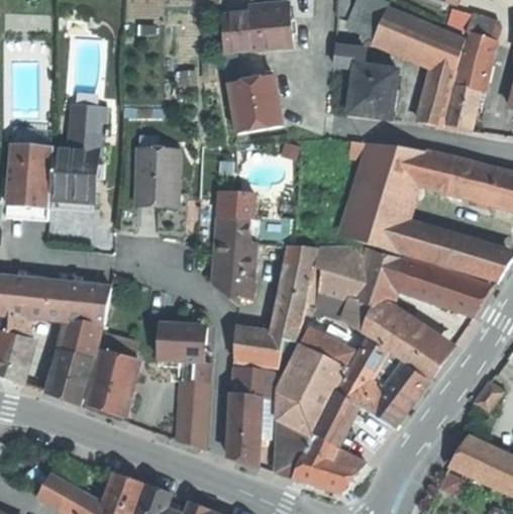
[(355,0),(345,22),(372,33),(385,5),(387,0),(355,0)]
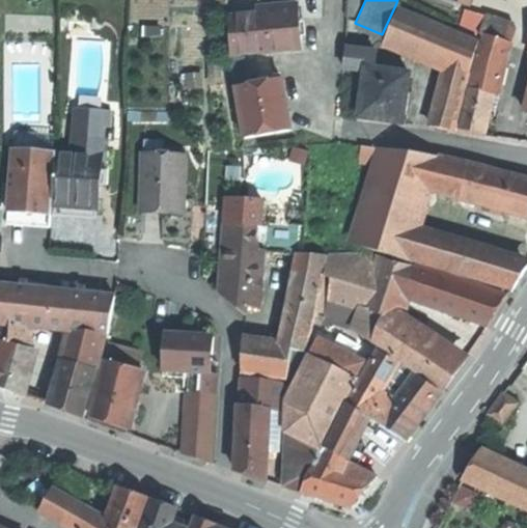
[(254,10),(227,12),(230,51),(283,47),(299,46),(296,1),(254,4),(254,10)]
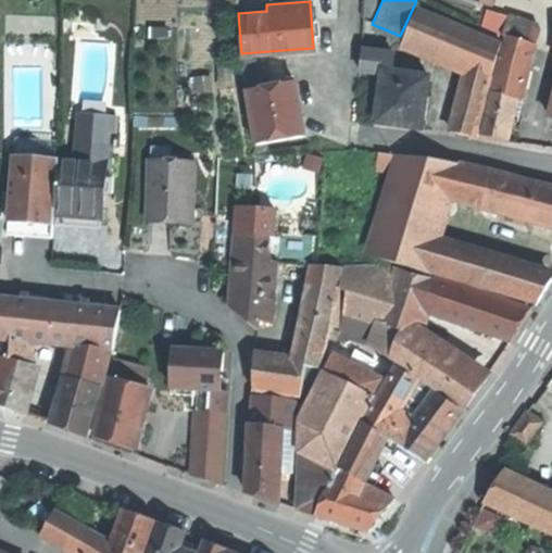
[(414,5),(400,36),(418,45),(431,13),(414,5)]
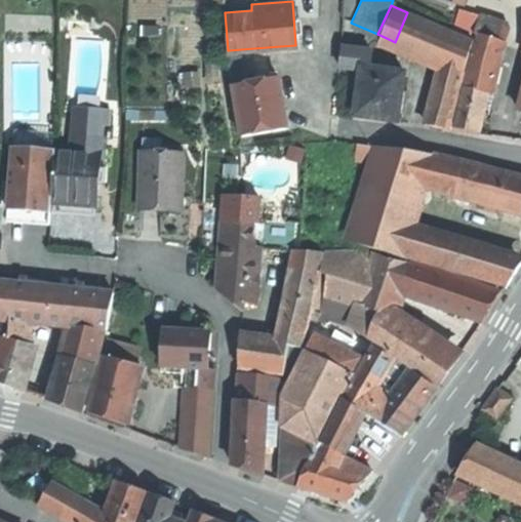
[(471,30),(477,13),(455,7),(448,25),(469,35),(471,30)]
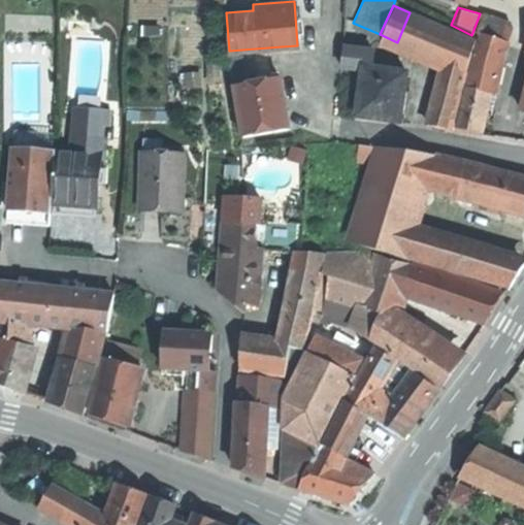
[(480,13),(473,30),(501,40),(504,41),(510,28),(506,21),(480,11),(480,13)]
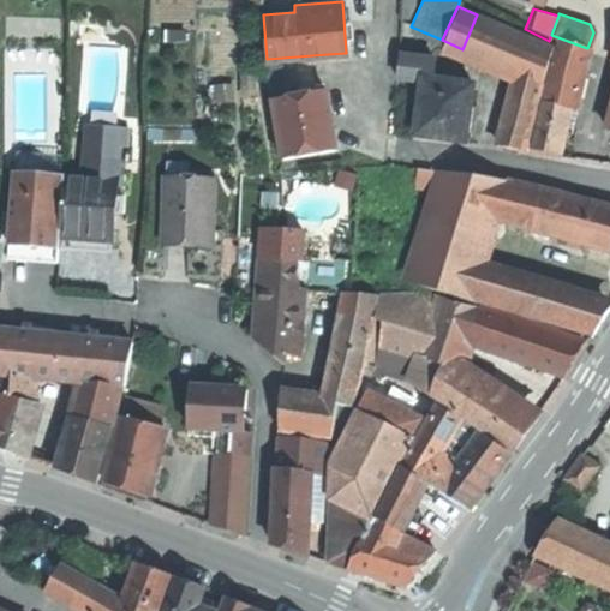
[(477,15),(462,49),(513,70),(522,75),(537,40),(477,15)]
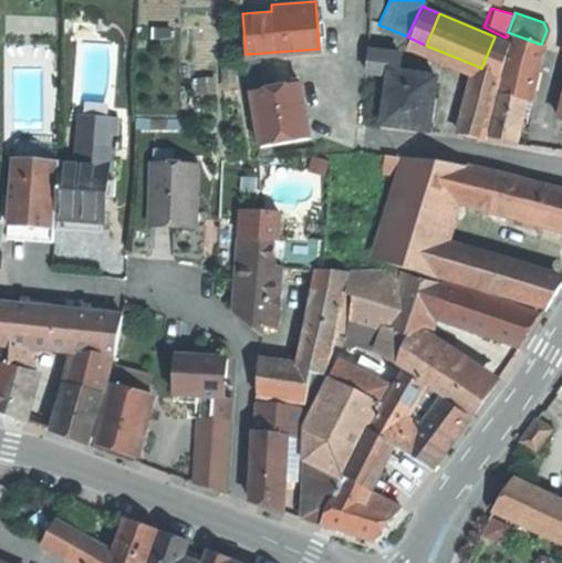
[(523,97),(538,43),(508,32),(506,38),(508,39),(502,62),(505,63),(498,91),(522,97),(523,97)]
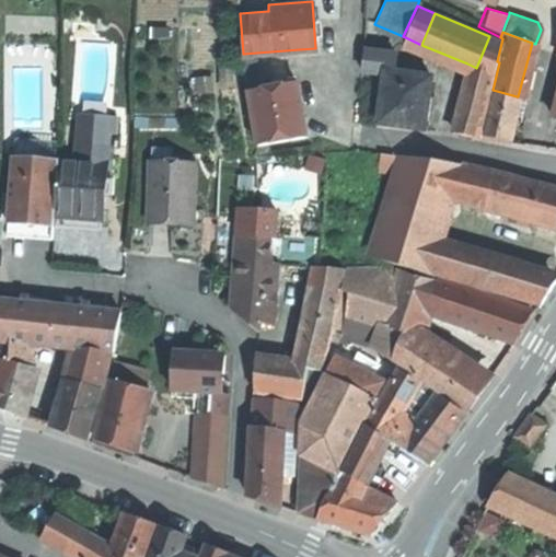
[(499,41),(489,36),(476,68),(491,70),(499,41)]
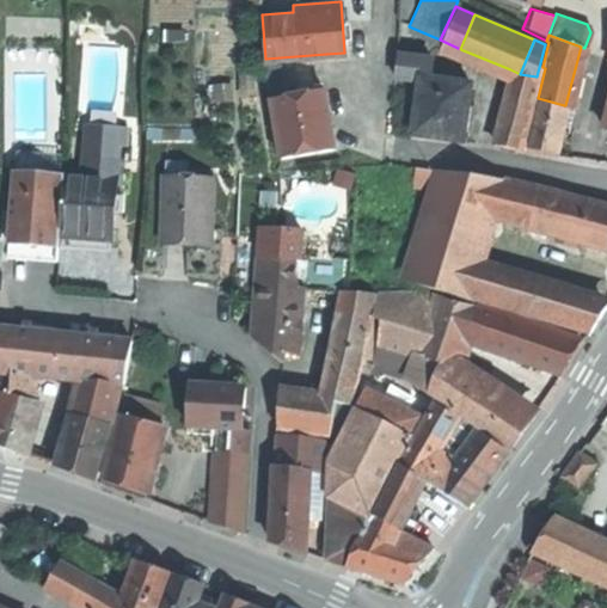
[(416,80),(423,80),(427,60),(396,55),(392,77),(416,80)]
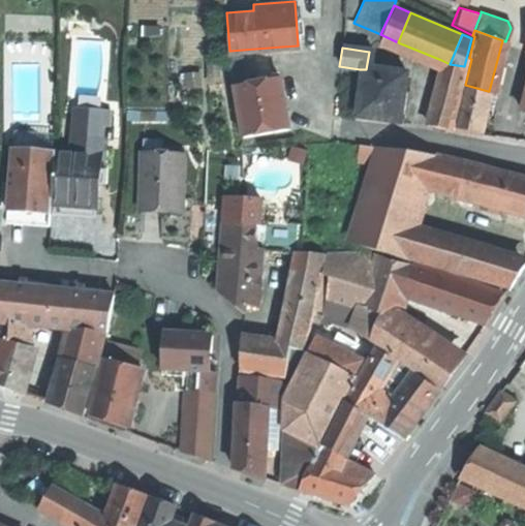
[(217,60),(204,61),(205,81),(218,81),(217,60)]
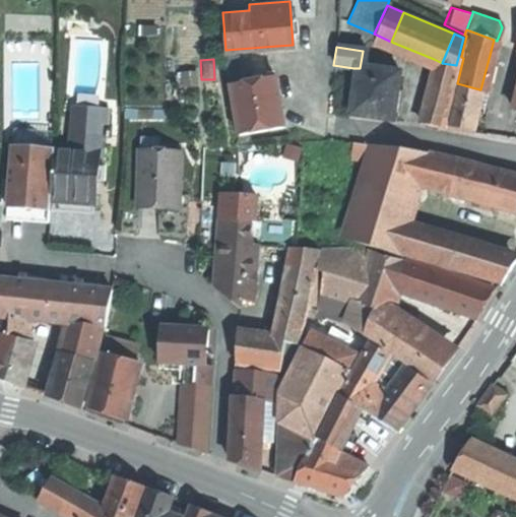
[(442,63),(434,59),(418,119),(442,125),(456,65),(442,63)]
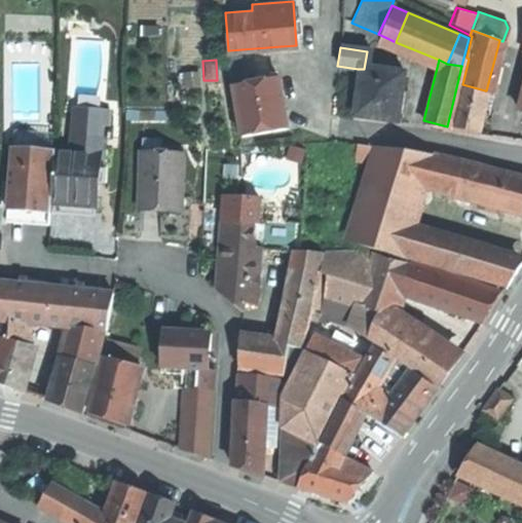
[(183,81),(195,81),(195,68),(183,69),(183,81)]
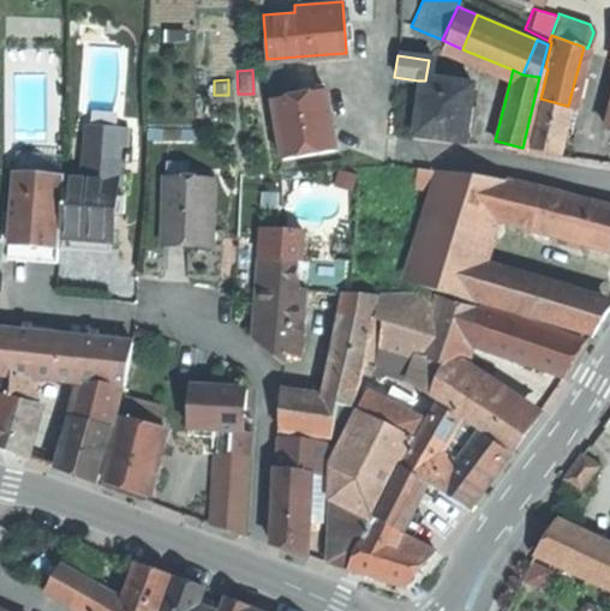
[(425,81),(418,81),(411,133),(434,137),(461,141),(468,88),(425,81)]
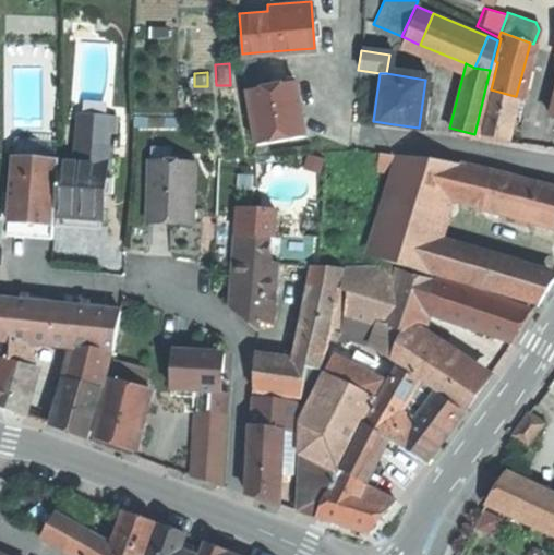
[(272,84),(286,82),(284,74),(276,75),(276,76),(271,77),(272,84)]
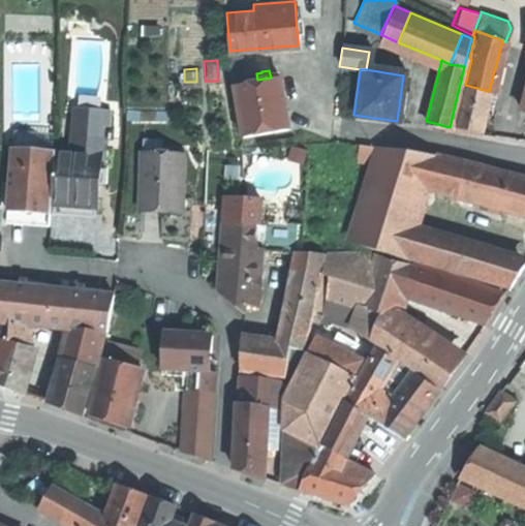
[(279,76),(271,78),(257,80),(234,84),(241,134),(287,127),(283,101),(279,76)]
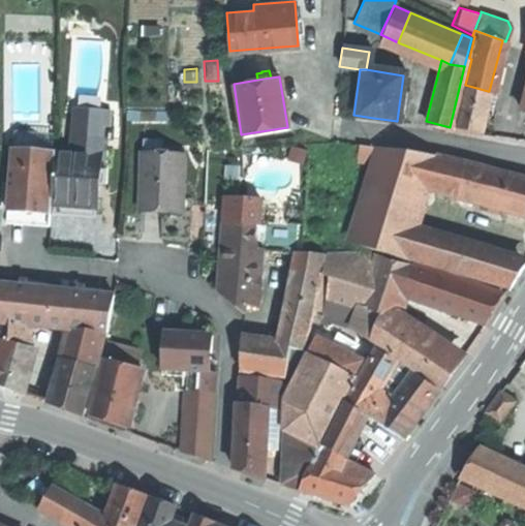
[(488,91),(465,85),(455,124),(467,127),(479,130),(485,105),(488,91)]
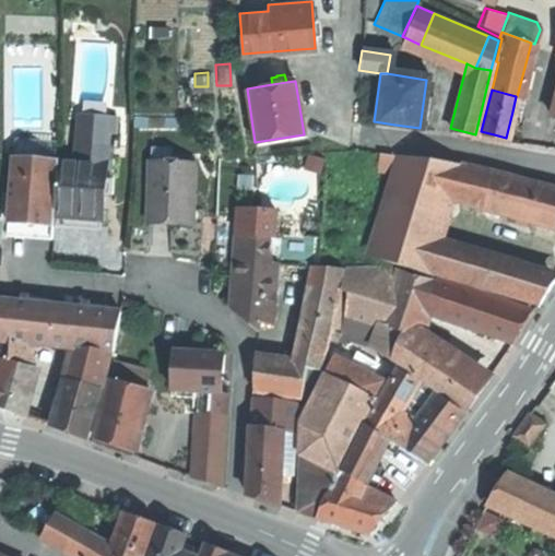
[(521,97),(517,96),(516,96),(512,111),(518,113),(521,97)]
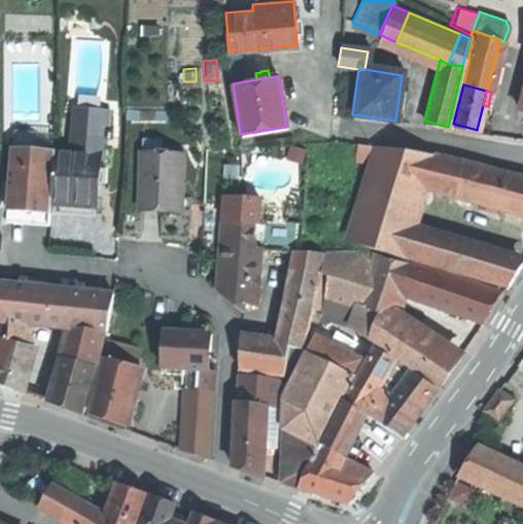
[(71,104),(69,132),(97,133),(98,123),(105,123),(106,106),(71,104)]
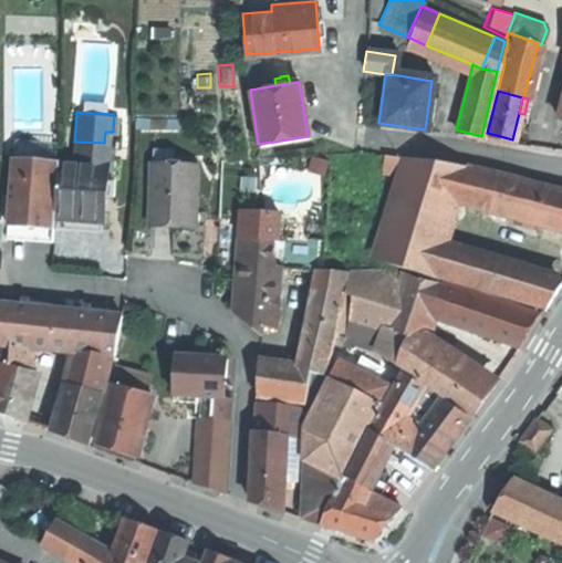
[(178,115),(132,115),(132,126),(178,126),(178,115)]
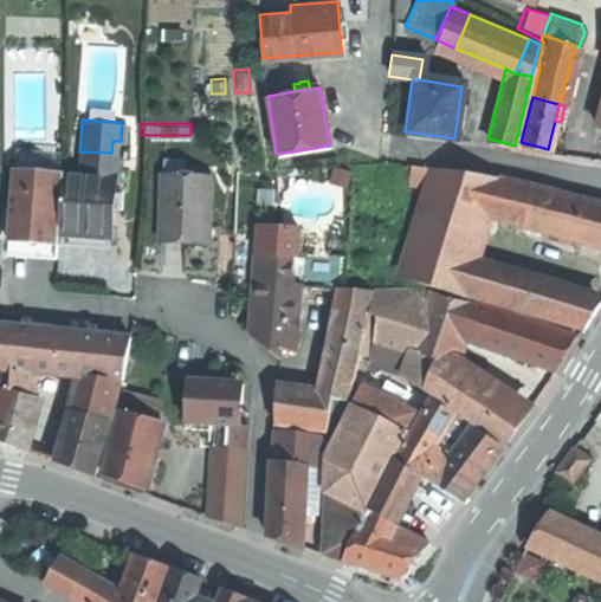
[(79,151),(78,172),(110,174),(111,153),(79,151)]
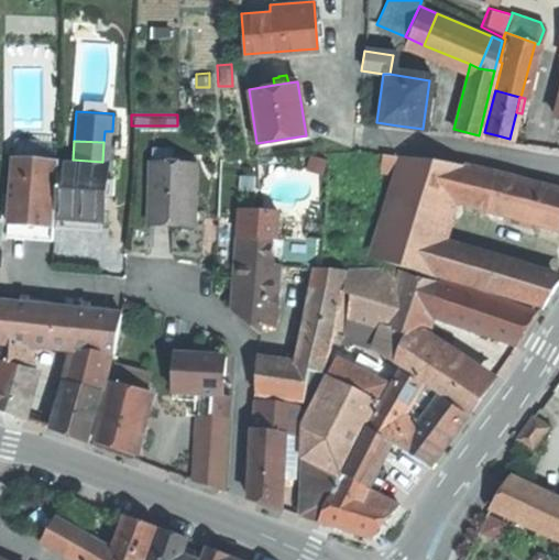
[(403,155),(380,151),(377,165),(398,168),(403,155)]
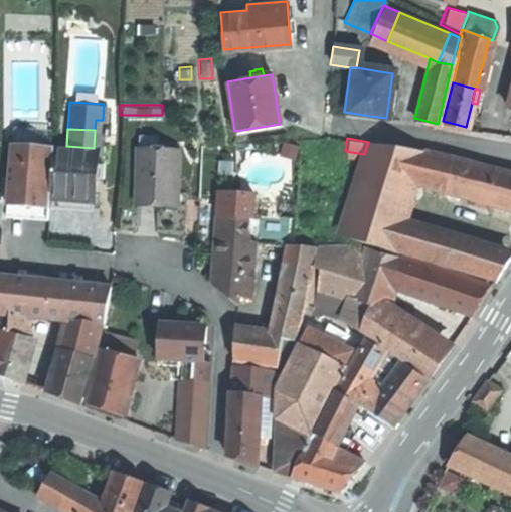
[(420,150),(368,142),(364,154),(363,160),(412,175),(420,150)]
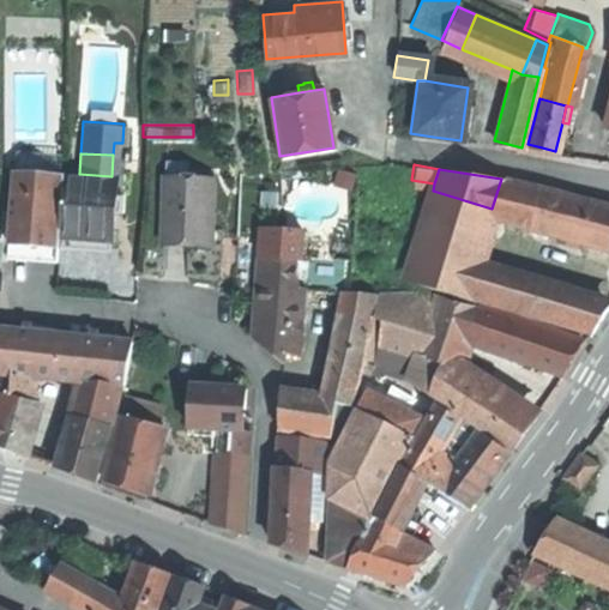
[(5,242),(55,245),(56,234),(60,173),(10,170),(5,242)]
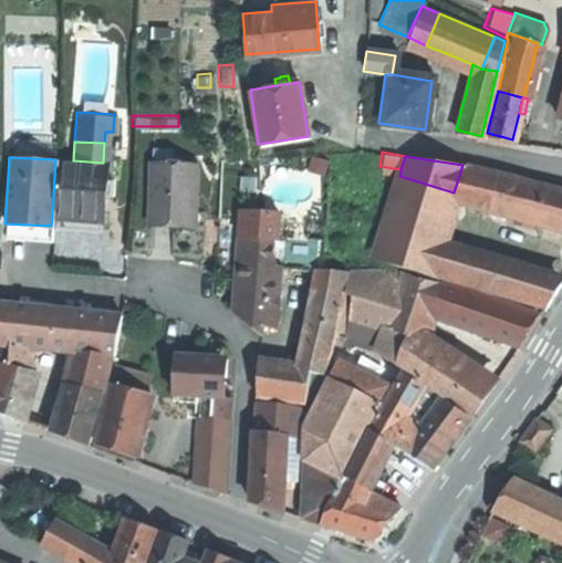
[(73,160),(55,159),(52,216),(79,217),(100,218),(102,194),(103,174),(103,163),(73,160)]
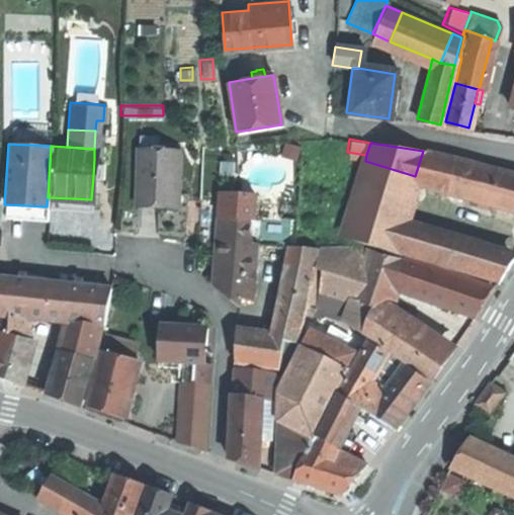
[(135,198),(175,199),(177,149),(155,148),(155,155),(136,155),(135,198)]
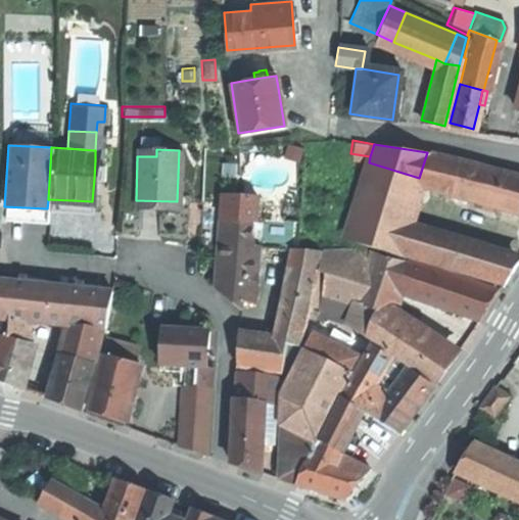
[(419,178),(417,184),(450,193),(456,158),(427,152),(419,178)]
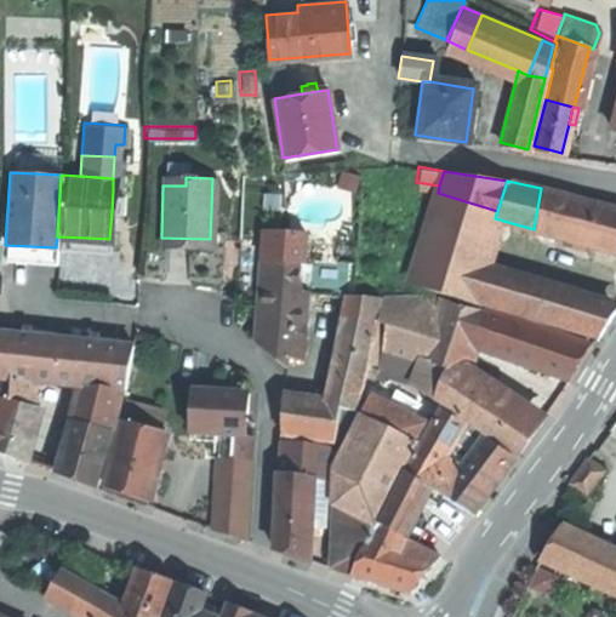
[(615,209),(541,188),(534,229),(615,250),(615,244),(615,209)]
